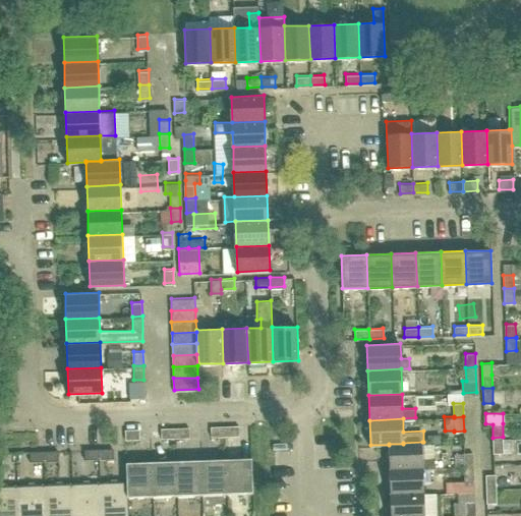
[(211,435),(225,435),(224,424),(210,425),(211,435)]
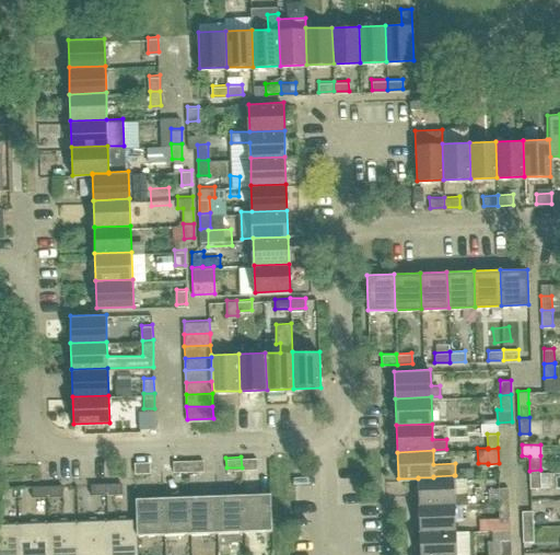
[(241,457),(242,467),(257,467),(257,457),(241,457)]
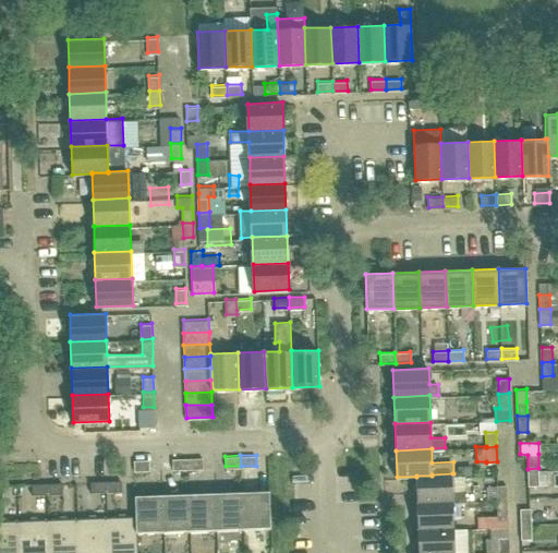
[(187,457),(187,468),(203,467),(203,456),(187,457)]
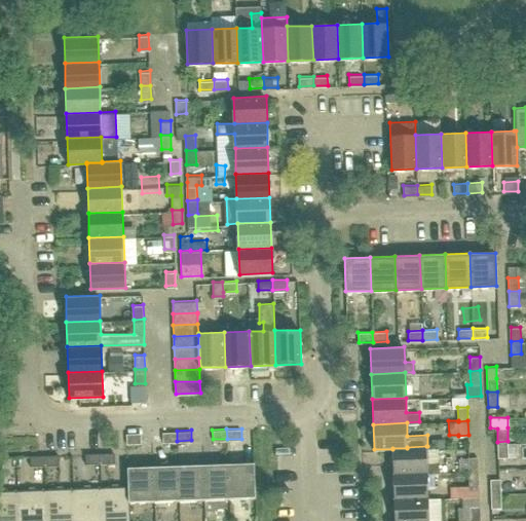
[(162,441),(177,441),(177,431),(162,431),(162,441)]
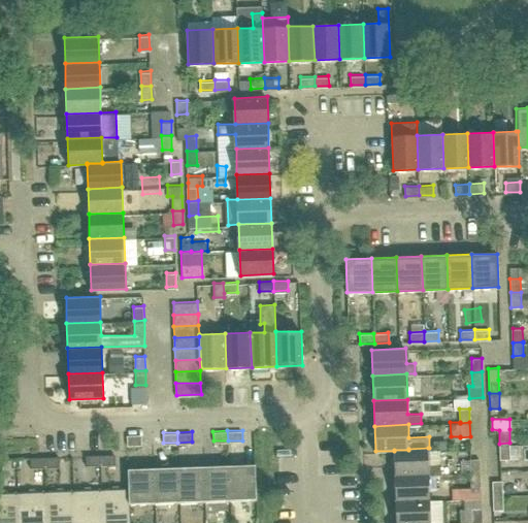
[(127,444),(140,444),(140,433),(127,434),(127,444)]
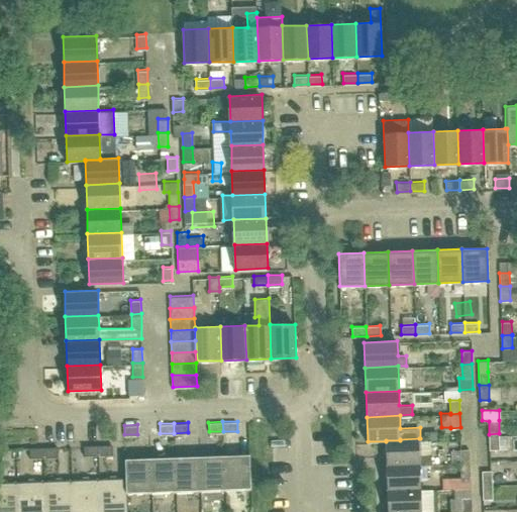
[(499,433),(489,434),(490,448),(500,448),(499,433)]
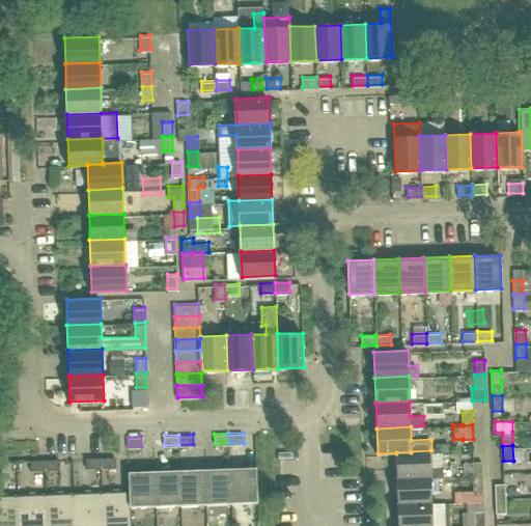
[(443,466),(430,466),(430,450),(411,451),(411,452),(396,452),(396,453),(397,477),(431,476),(443,476),(443,466)]
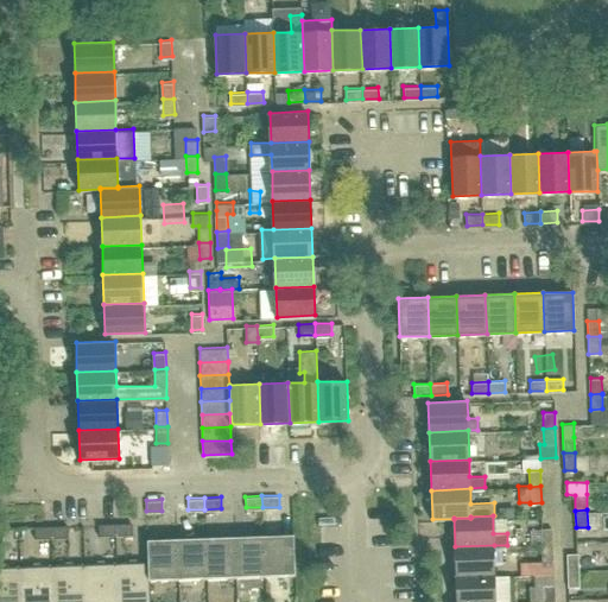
[(115,523),(115,533),(132,533),(131,521),(115,523)]
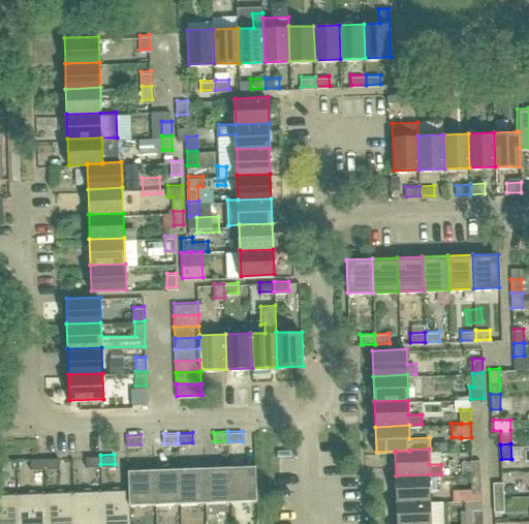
[(86,465),(100,464),(100,455),(86,455),(86,465)]
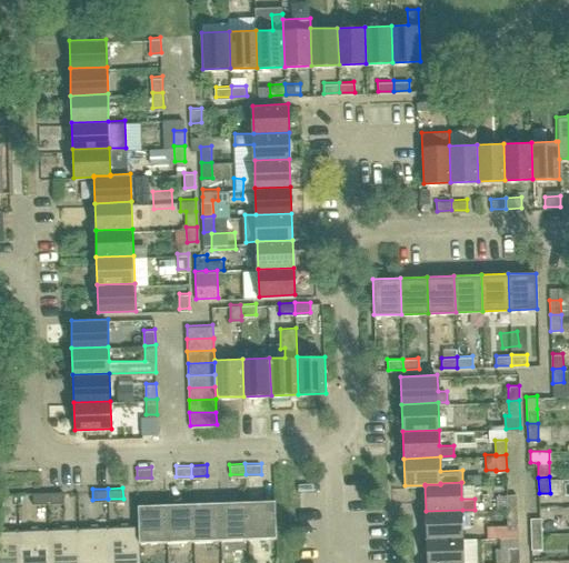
[(48,491),(48,501),(63,501),(63,490),(48,491)]
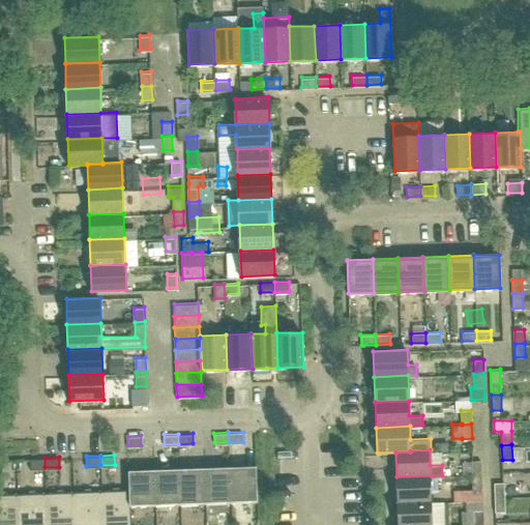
[(30,468),(45,467),(45,458),(30,458),(30,468)]
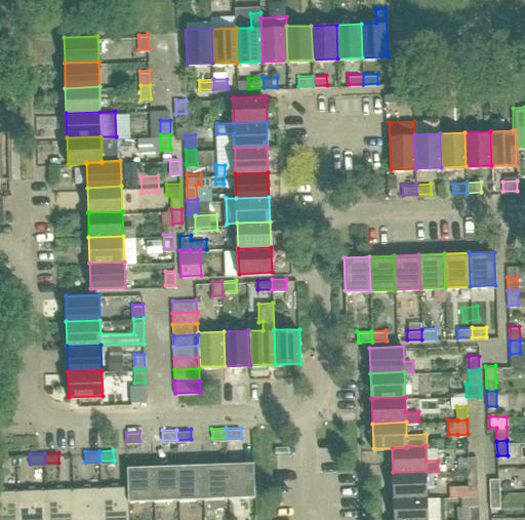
[(477,455),(467,456),(468,470),(477,469),(477,455)]
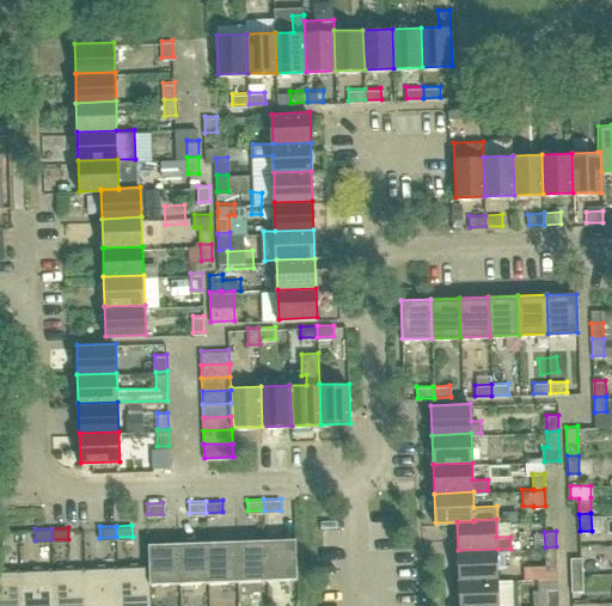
[(264,539),(267,579),(297,577),(295,538),(264,539)]
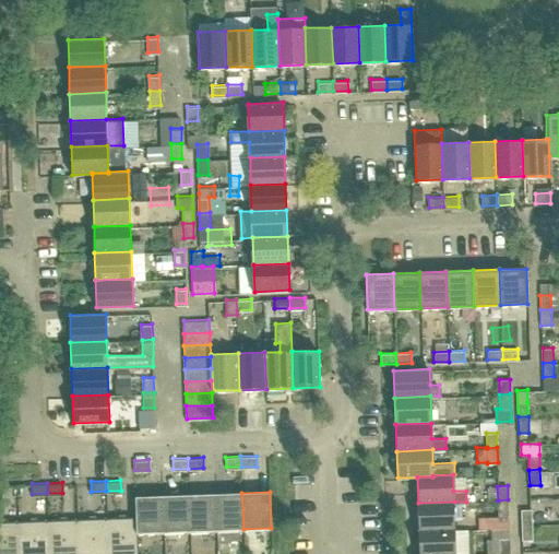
[(216,530),(244,529),(241,493),(215,494),(216,530)]
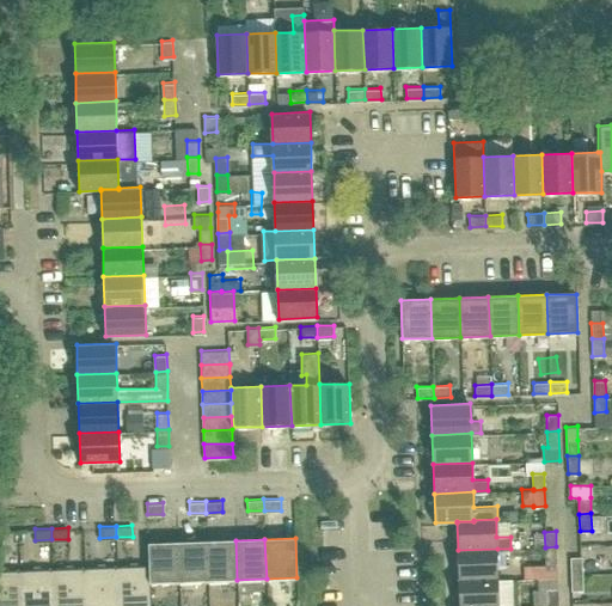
[(208,581),(237,580),(236,540),(207,542),(208,581)]
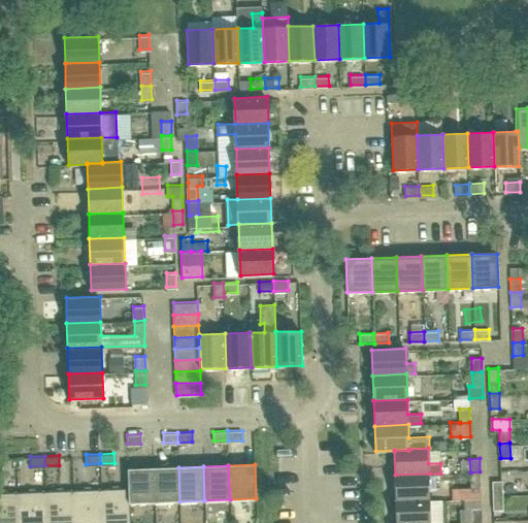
[(155,501),(179,501),(178,467),(153,468),(155,501)]
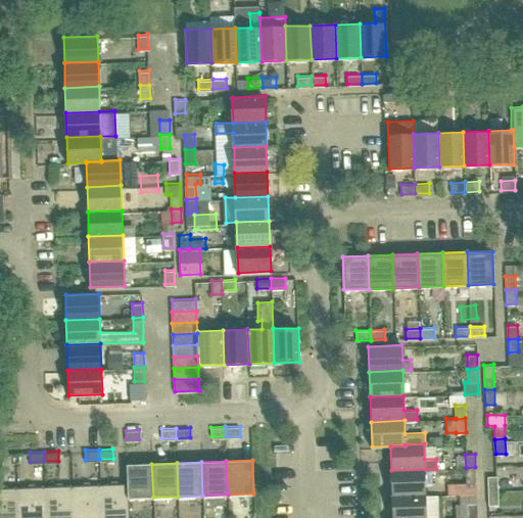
[(128,498),(129,498),(153,497),(151,464),(127,465),(128,482),(128,498)]
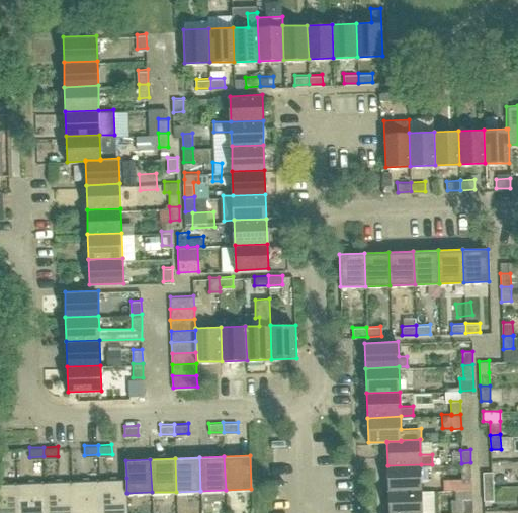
[(470,462),(461,463),(461,478),(471,477),(470,462)]
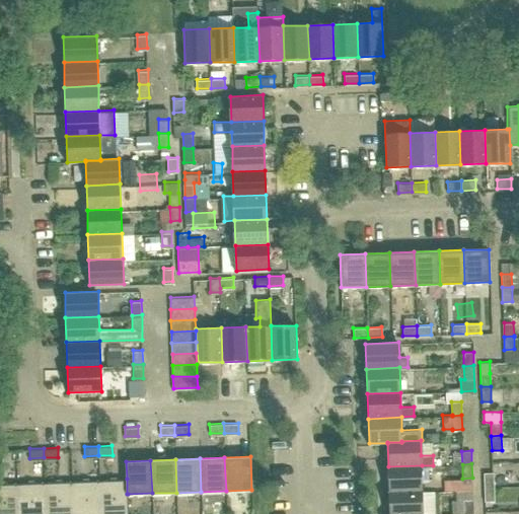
[(388,492),(423,490),(422,465),(388,466),(388,492)]
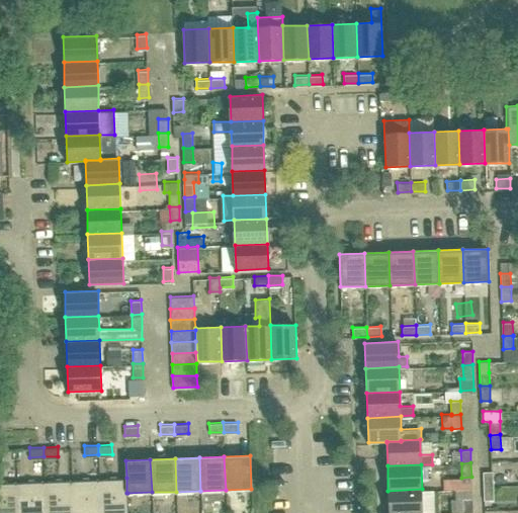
[(484,486),(494,485),(493,471),(483,472),(484,486)]
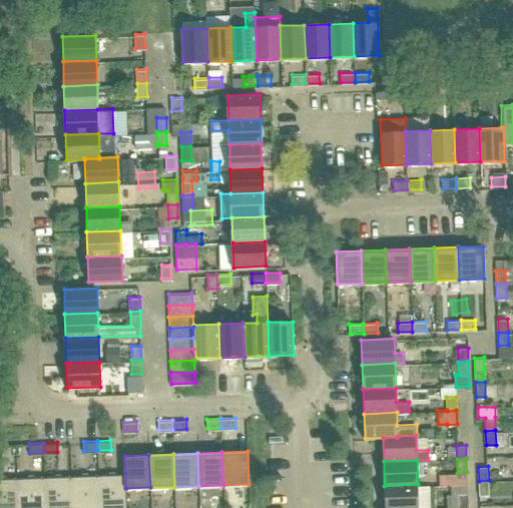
[(126,507),(126,488),(125,488),(125,473),(98,474),(98,507),(126,507)]
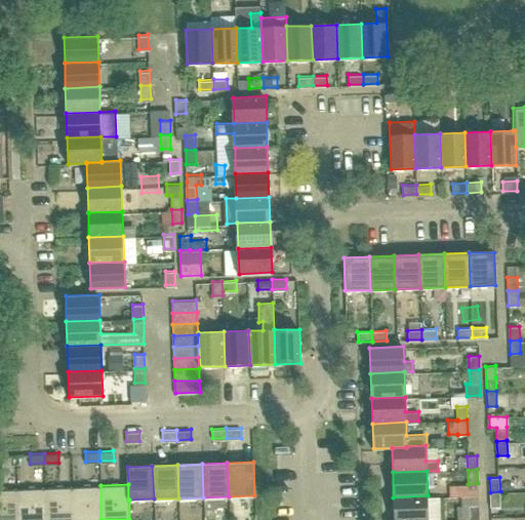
[(74,519),(101,519),(101,485),(73,486),(74,519)]
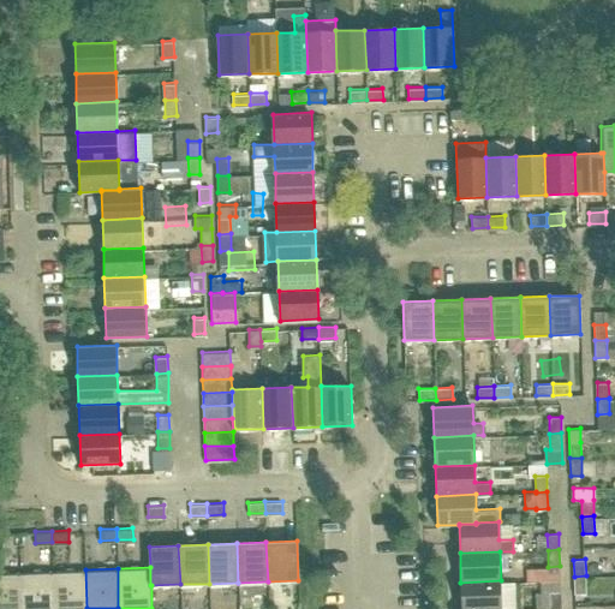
[(54,608),(87,608),(85,569),(53,571),(54,608)]
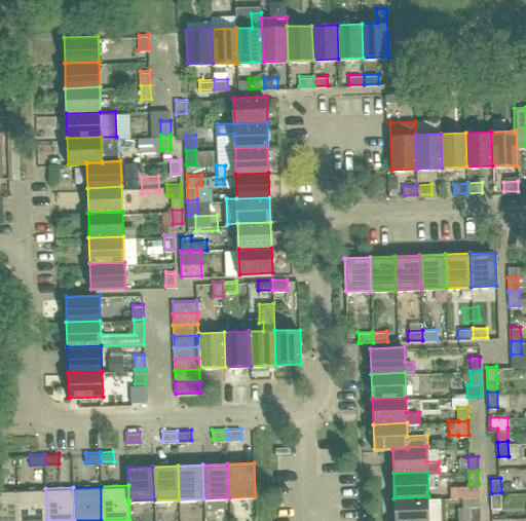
[(19,520),(46,520),(45,488),(17,489),(19,520)]
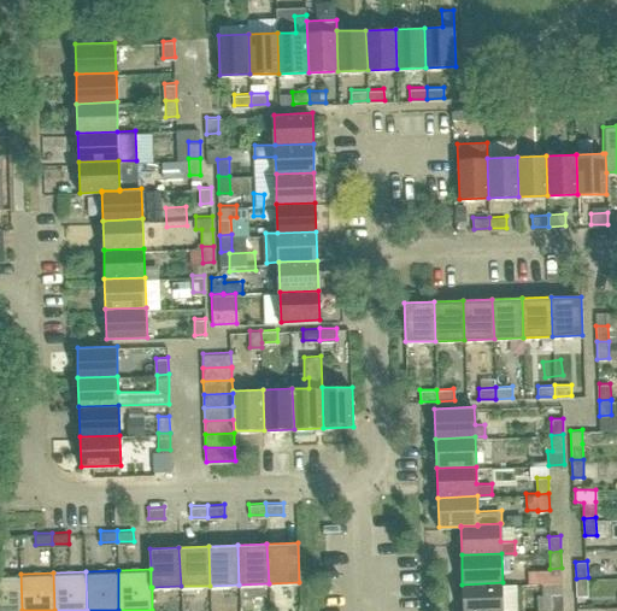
[(0,610),(22,610),(21,574),(0,575),(0,610)]
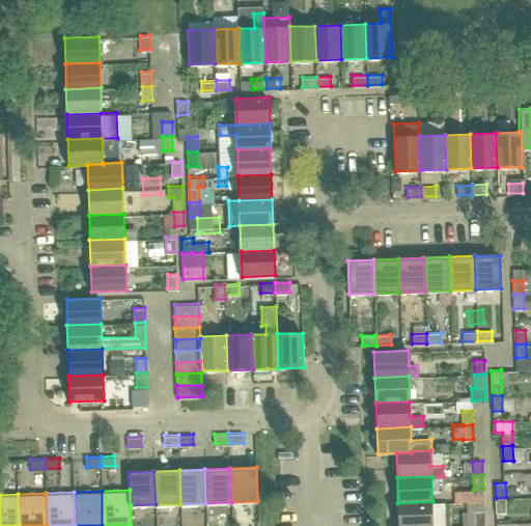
[(506,497),(496,498),(497,511),(506,511),(506,497)]
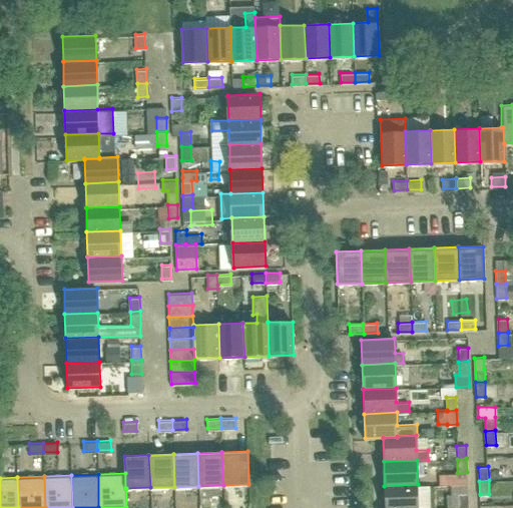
[(385,507),(418,507),(418,484),(384,486),(385,507)]
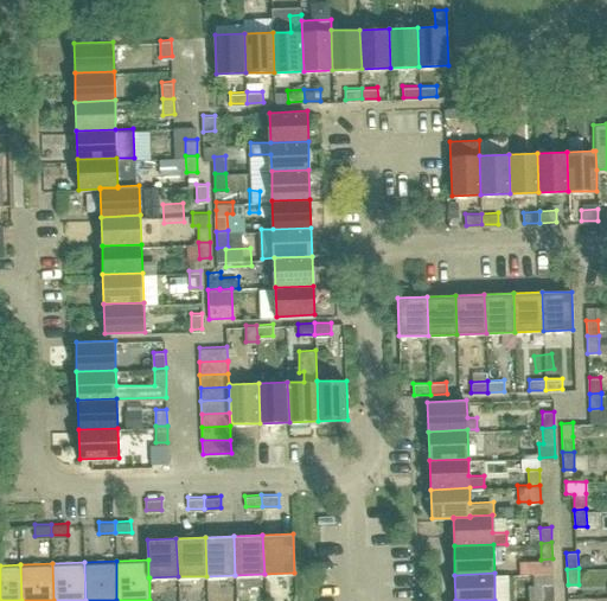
[(543,600),(554,600),(554,583),(542,584),(524,584),(524,600),(540,600),(543,600)]
